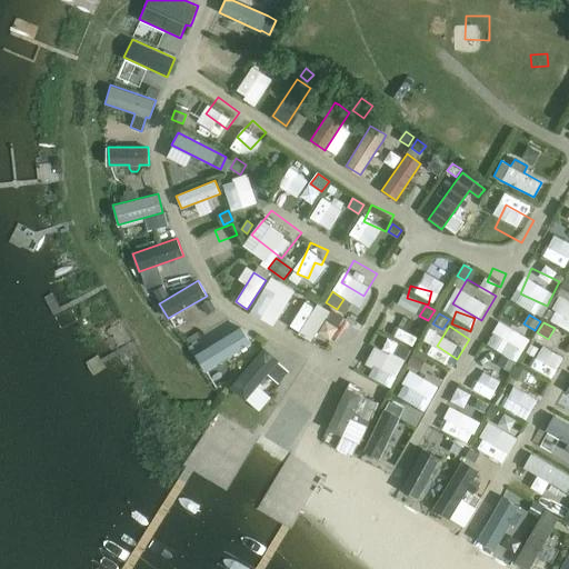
[(241,328),(196,356),(206,371),(251,343),(241,328)]
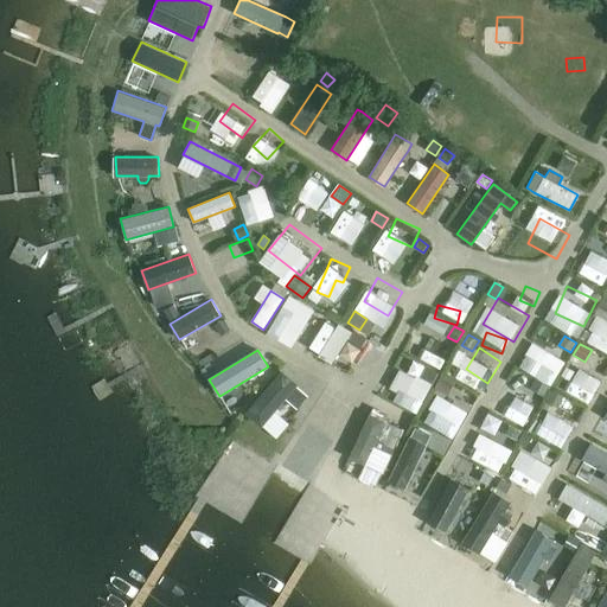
[(140,368),(158,381),(167,368),(149,355),(140,368)]
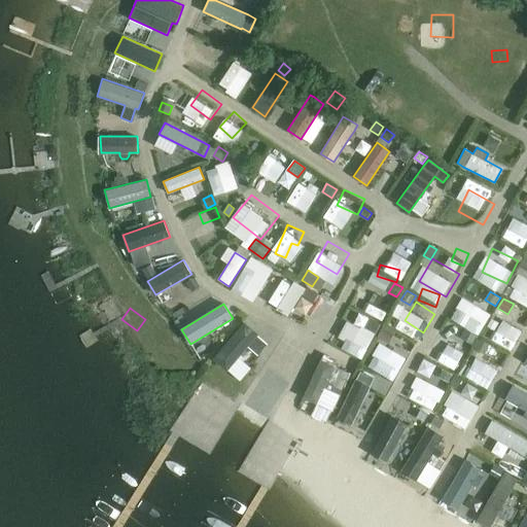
[(371,318),(365,327),(376,334),(381,324),(371,318)]
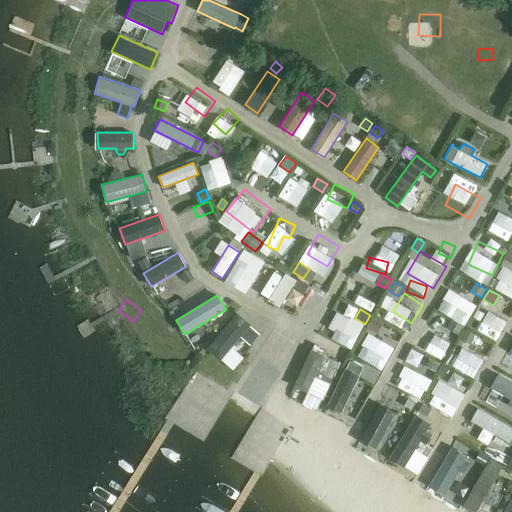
[(206,348),(220,360),(246,331),(255,339),(261,332),(251,324),(238,312),(206,348)]
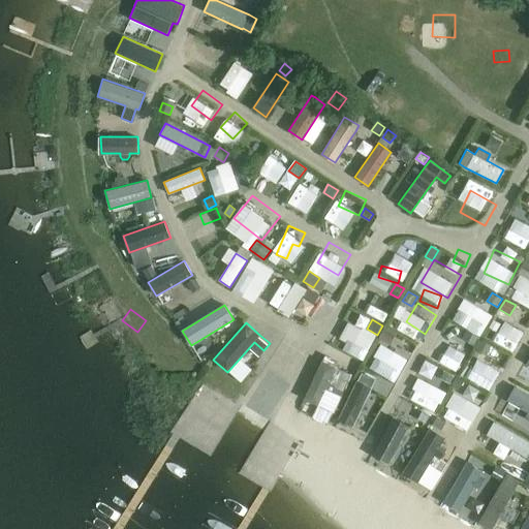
[(381,338),(390,342),(395,332),(386,328),(381,338)]
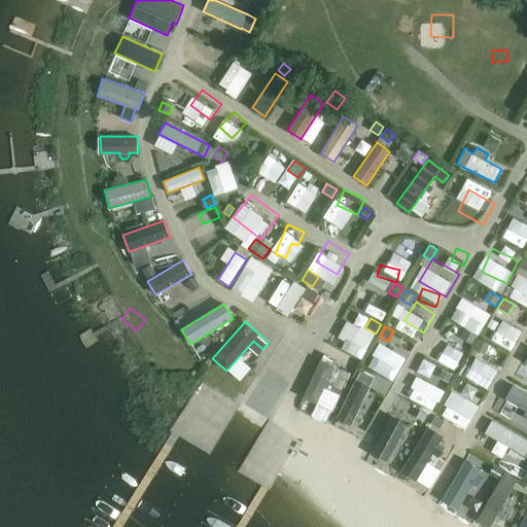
[(466,329),(461,338),(472,344),(477,336),(466,329)]
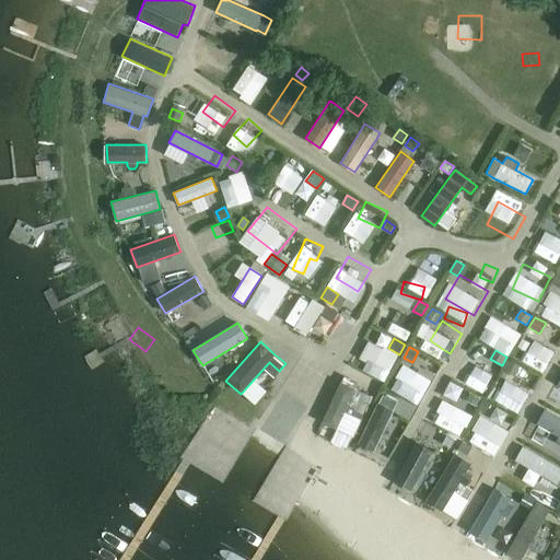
[(512,361),(505,372),(514,376),(521,365),(512,361)]
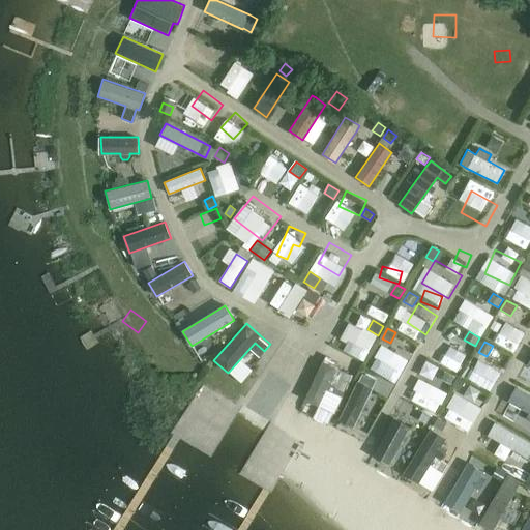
[(393,343),(382,363),(401,374),(412,353),(393,343)]
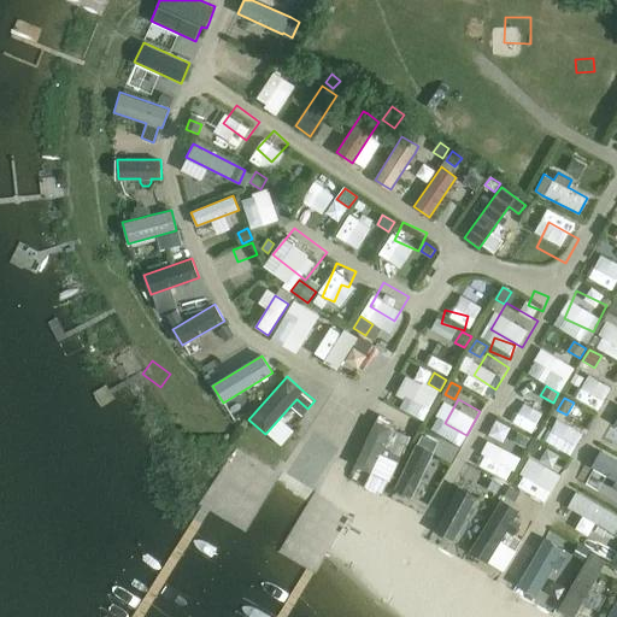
[(359,456),(354,465),(371,472),(382,447),(391,451),(395,439),(388,435),(394,421),(378,413),(376,421),(375,419),(359,456)]
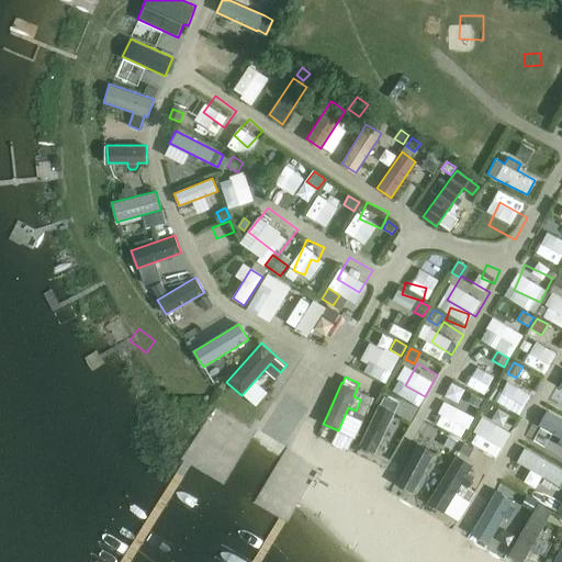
[(472,393),(468,402),(479,407),(483,400),(472,393)]
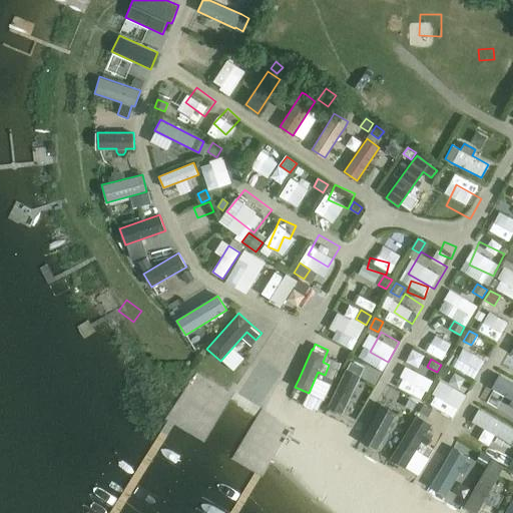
[(328,406),(342,413),(361,375),(360,375),(364,367),(351,361),(347,369),(346,368),(328,406)]
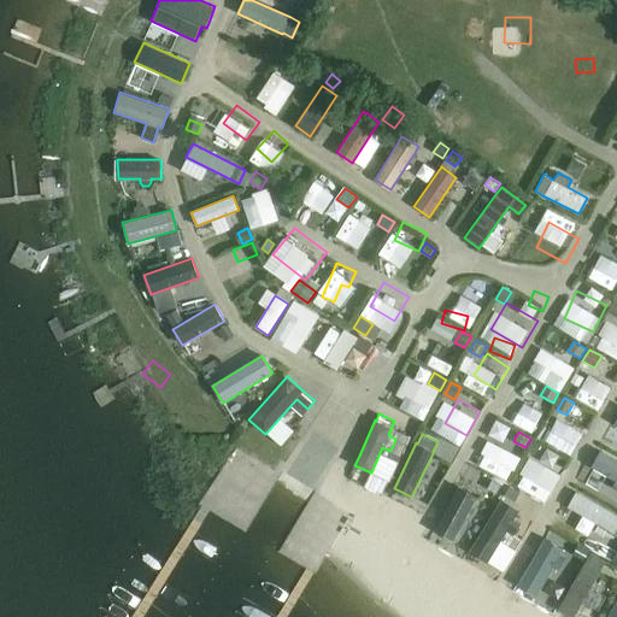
[(534,439),(528,450),(535,454),(541,444),(534,439)]
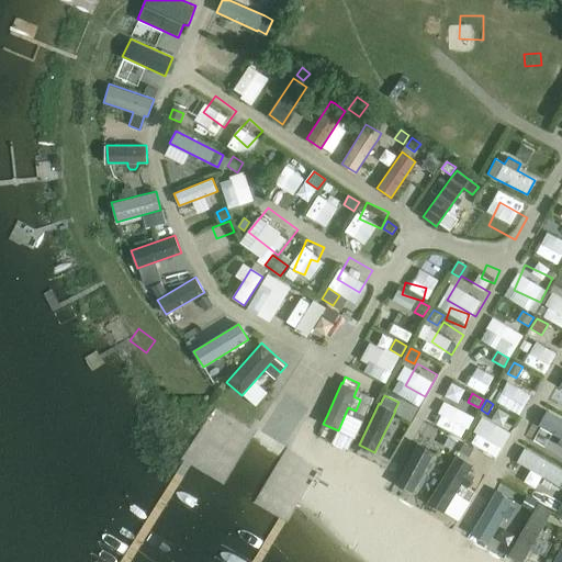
[(475,435),(503,451),(519,426),(492,408),(475,435)]
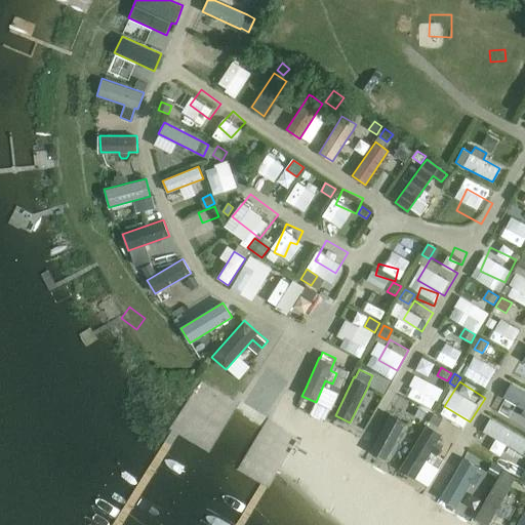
[(524,391),(511,382),(503,397),(524,409),(521,414),(524,415),(524,391)]
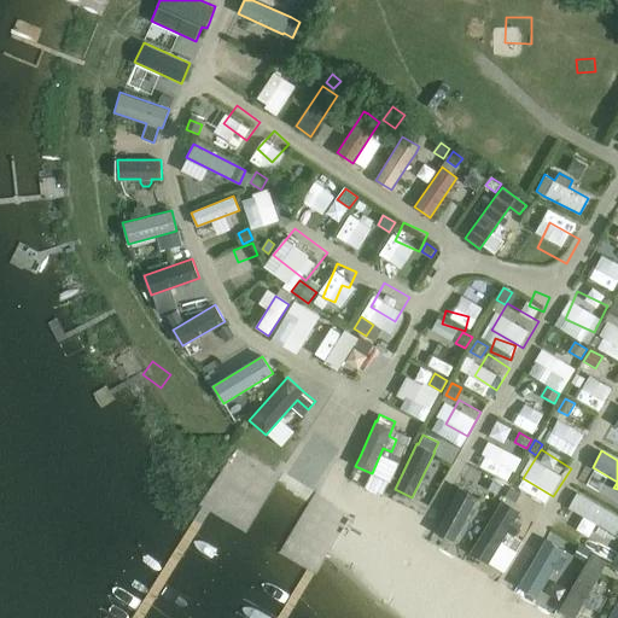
[(494,482),(489,489),(499,494),(502,485),(494,482)]
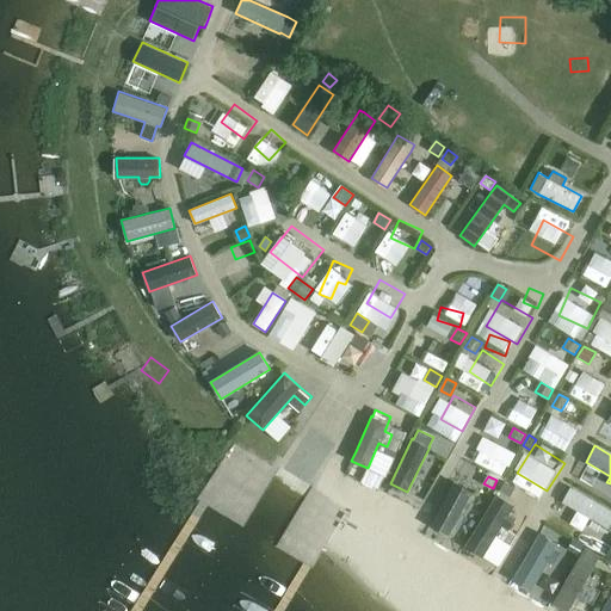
[(506,482),(501,491),(511,497),(516,488),(506,482)]
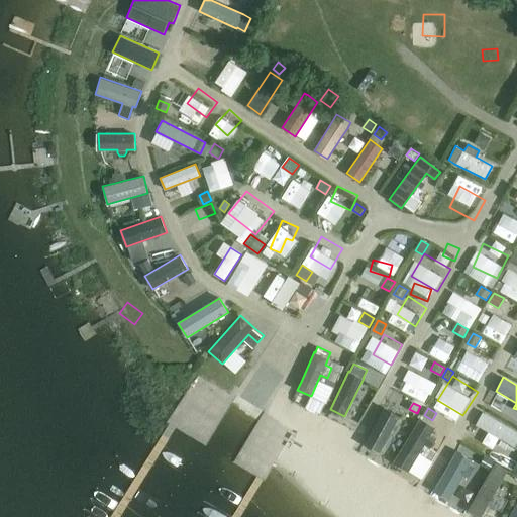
[(397,415),(387,409),(367,439),(378,445),(397,415)]
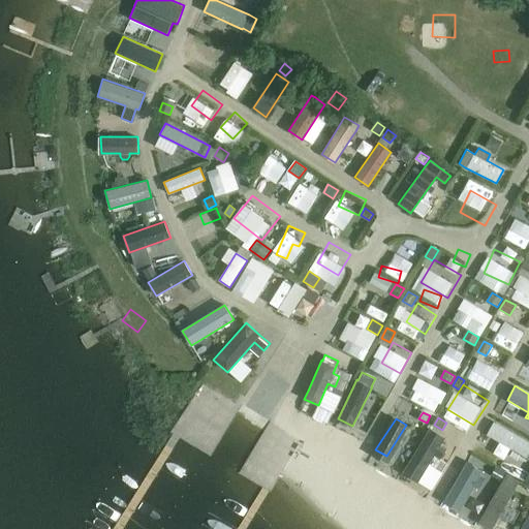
[(528,441),(494,422),(486,434),(512,449),(509,455),(517,460),(521,454),(528,458),(528,441)]
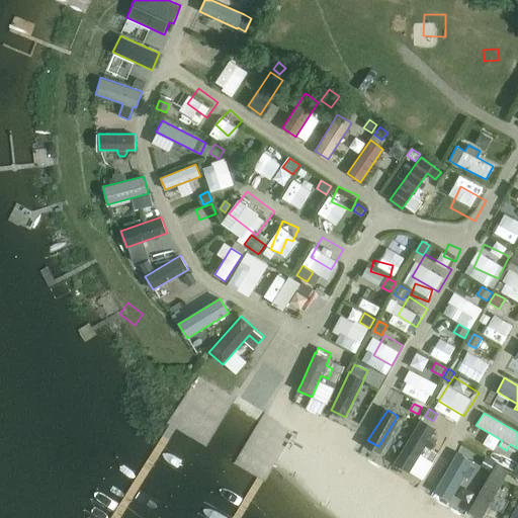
[(438,437),(432,434),(436,428),(420,419),(394,463),(409,472),(410,470),(420,453),(425,446),(430,449),(438,437)]
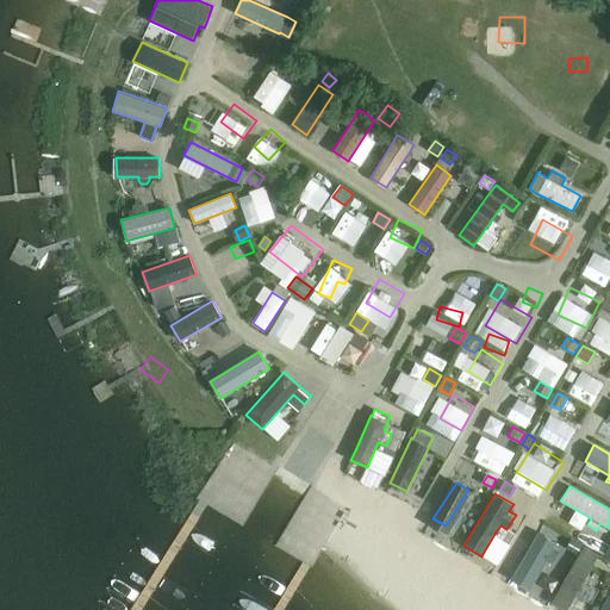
[(499,566),(518,537),(502,527),(483,556),(499,566)]
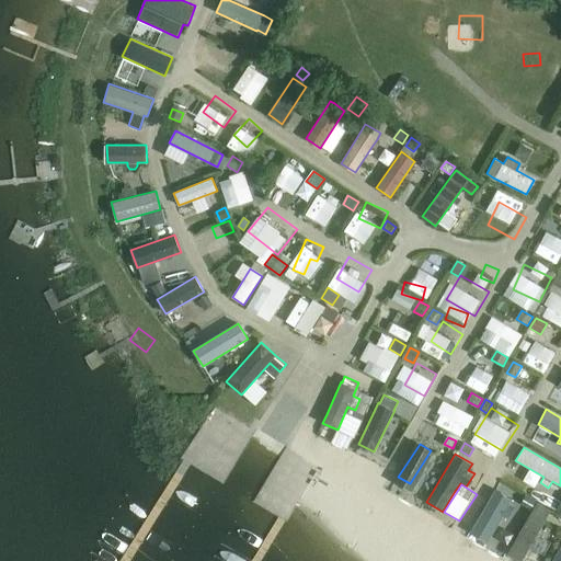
[(507,501),(495,494),(472,533),(484,540),(499,516),(504,519),(510,510),(504,506),(507,501)]
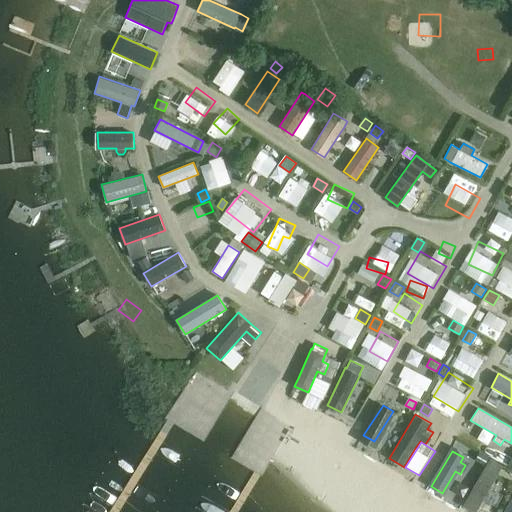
[(480,452),(475,460),(485,465),(489,458),(480,452)]
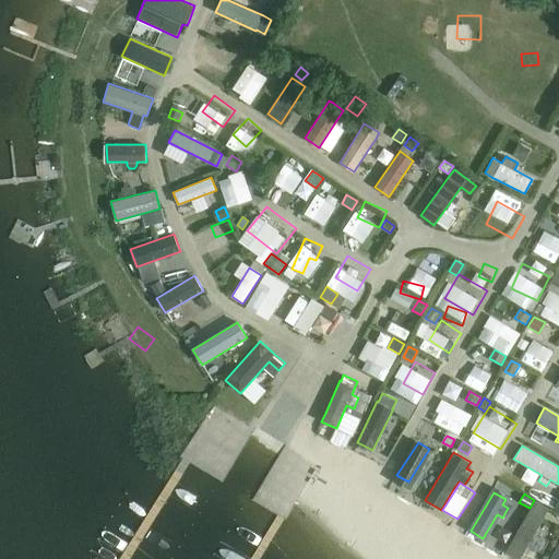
[(506,551),(518,558),(519,558),(548,509),(535,501),(506,551)]
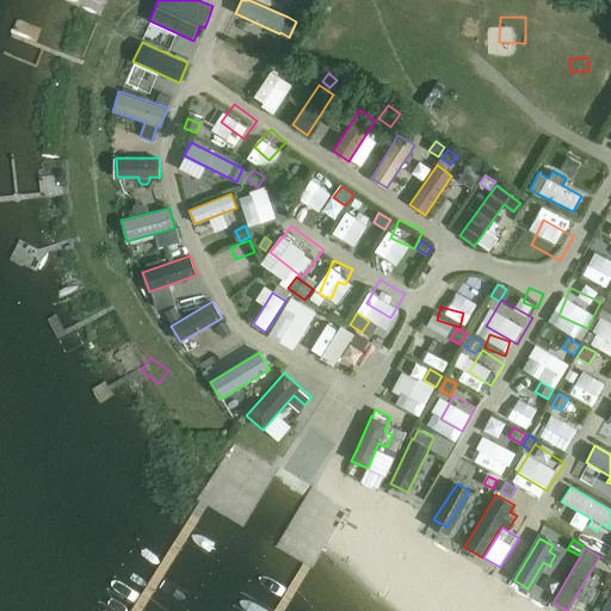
[(600,598),(608,582),(590,574),(582,588),(600,598)]
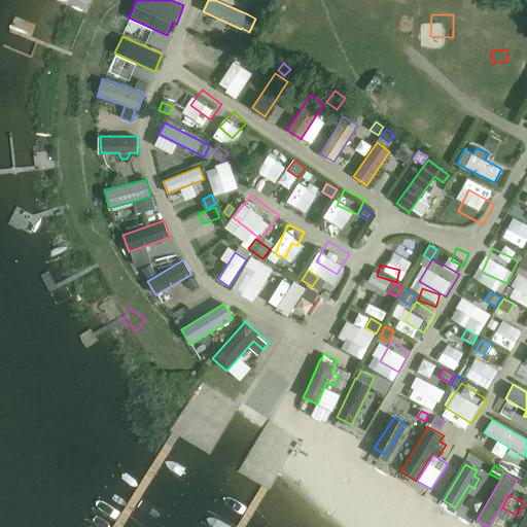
[(526,526),(526,513),(518,526),(526,526)]
